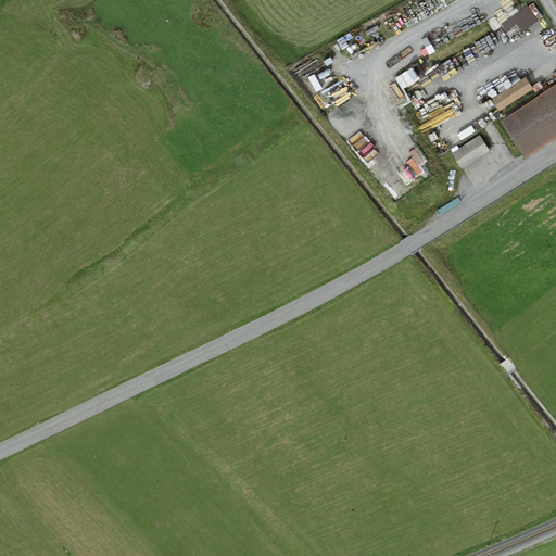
[(532,3),(498,26),(510,42),(543,21),(532,3)]
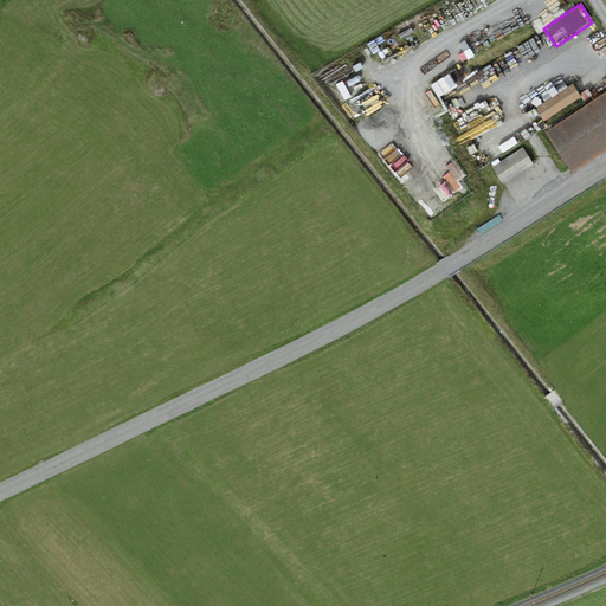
[(429,88),(450,78),(443,63),(421,72),(429,88)]
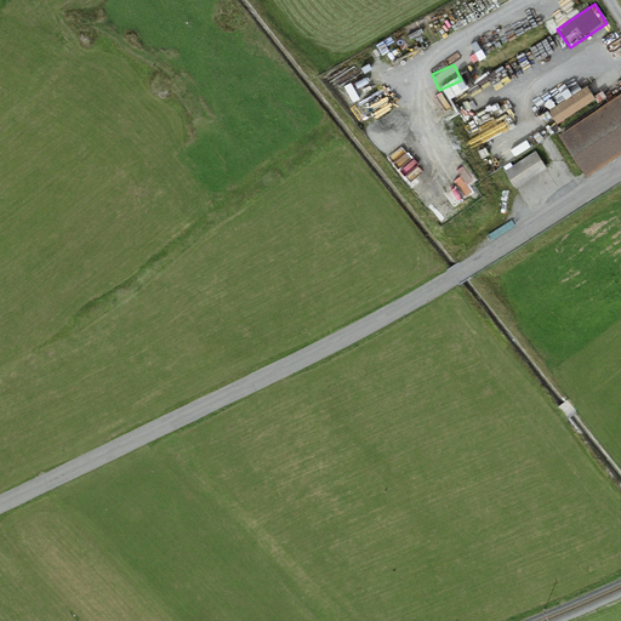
[(620,95),(559,135),(586,176),(620,153),(620,95)]
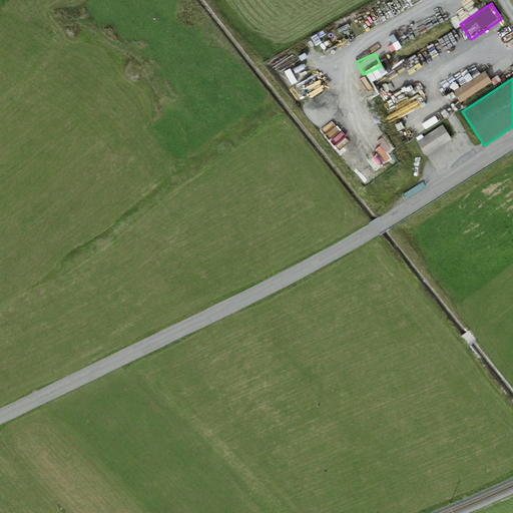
[(443,125),(417,141),(426,155),(452,139),(443,125)]
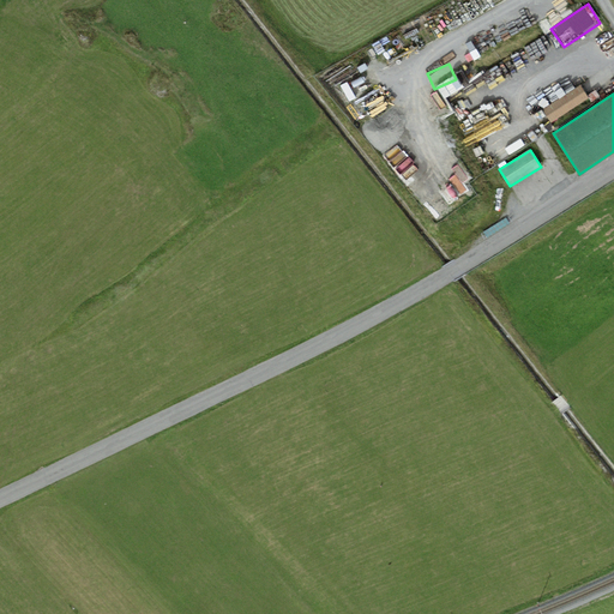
[(458,193),(473,181),(458,164),(444,176),(458,193)]
